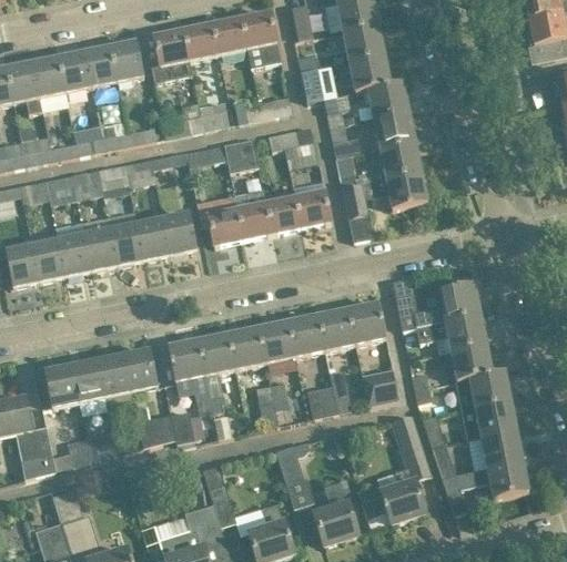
[(342,0),(336,1),(342,32),(377,24),(372,0),(342,0)]
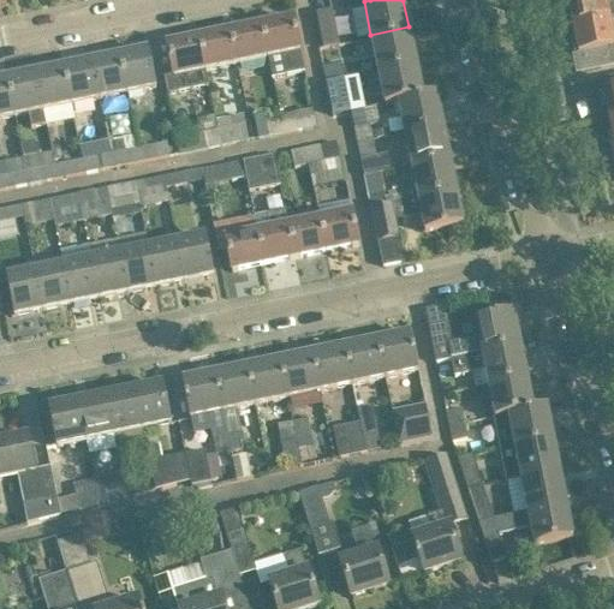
[(567,0),(572,21),(607,13),(603,0),(567,0)]
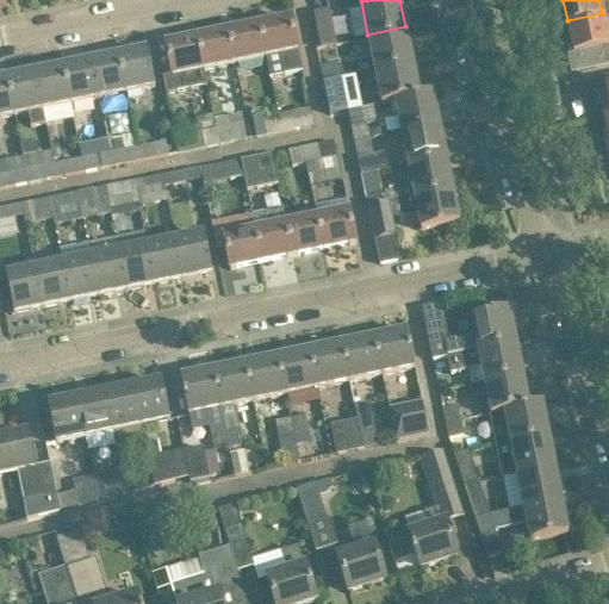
[(318,32),(319,43),(335,41),(333,30),(328,6),(314,8),(318,32)]
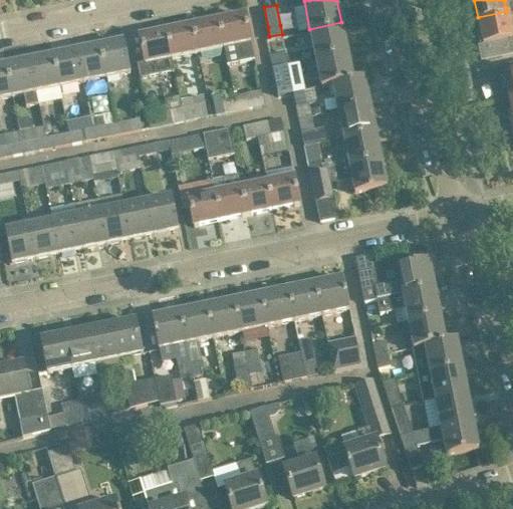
[(512,9),(507,11),(478,17),(483,41),(498,38),(501,54),(512,51),(512,9)]
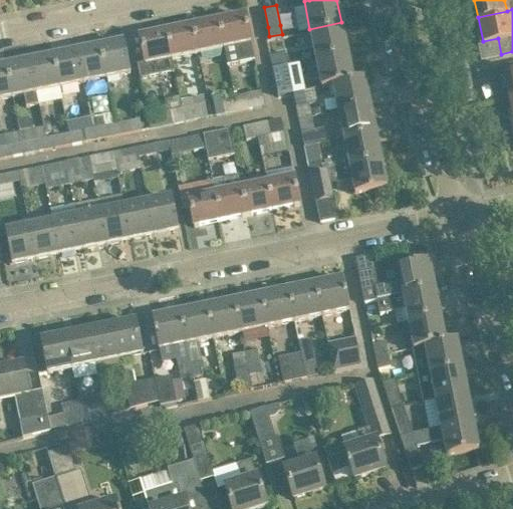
[(218,17),(223,44),(226,61),(253,55),(244,11),(218,17)]
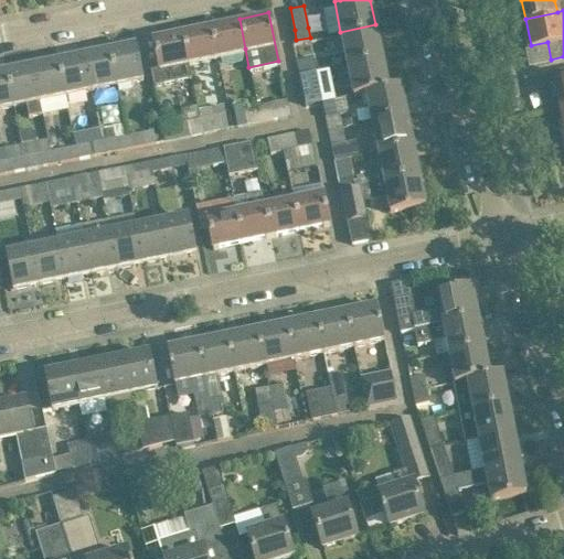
[(216,54),(245,49),(240,19),(211,24),(216,54)]
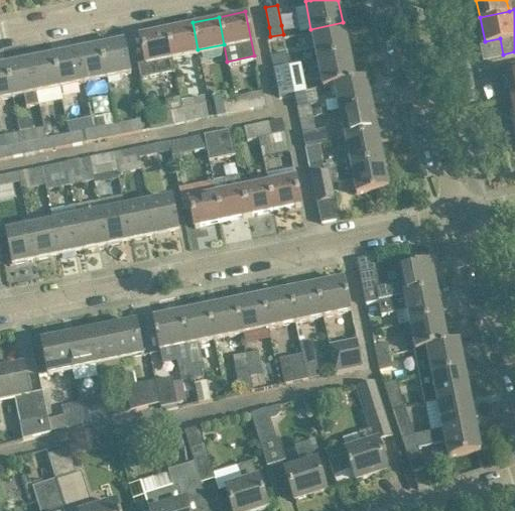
[(171,55),(198,49),(192,22),(166,27),(171,55)]
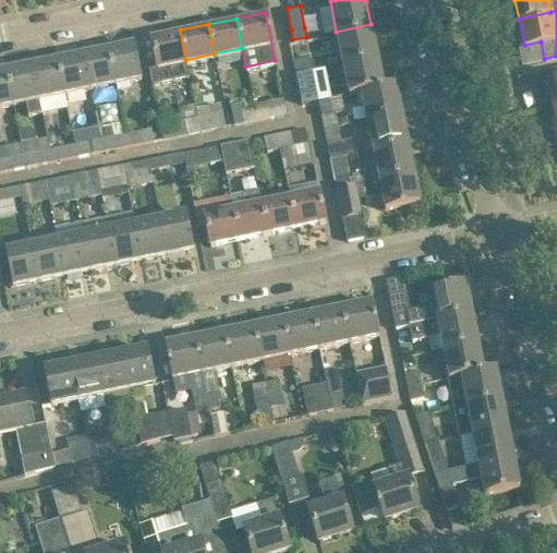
[(336,32),(342,61),(377,53),(371,24),(336,32)]
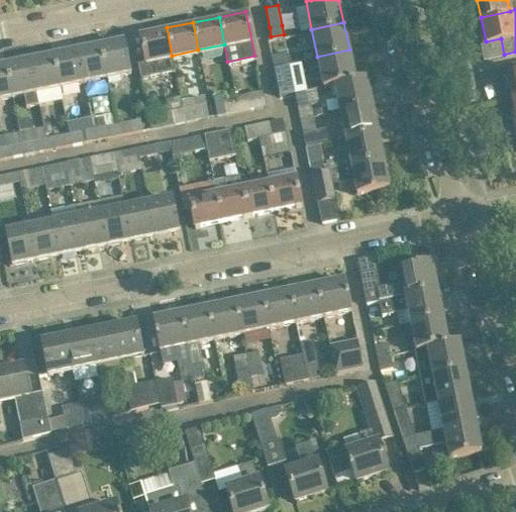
[(172,56),(167,27),(139,33),(145,60),(137,62),(140,76),(175,69),(172,56)]
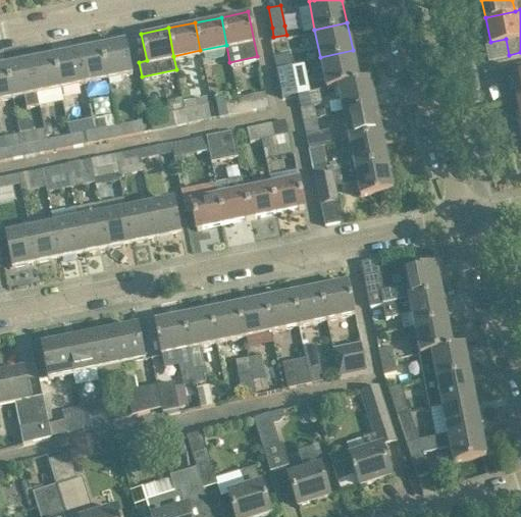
[(275,66),(290,63),(297,62),(297,59),(300,58),(295,33),(287,35),(273,37),(269,38),(275,66)]
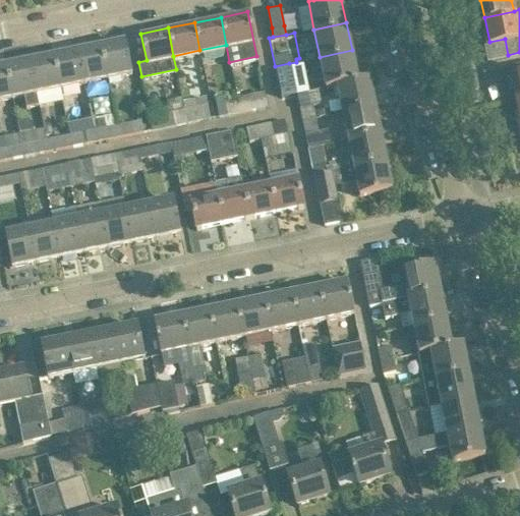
[(125,39),(101,44),(108,75),(132,70),(125,39)]
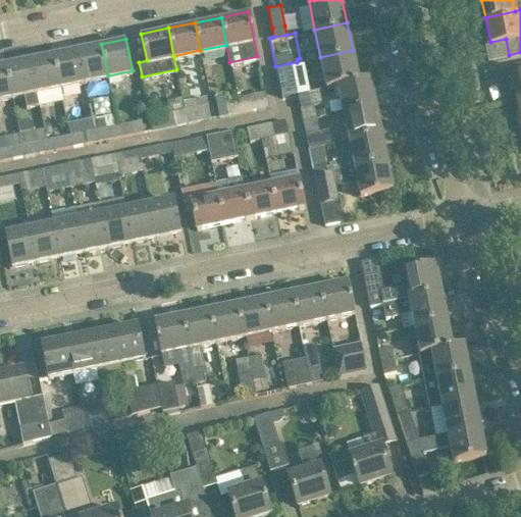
[(101,44),(77,49),(84,81),(108,75),(101,44)]
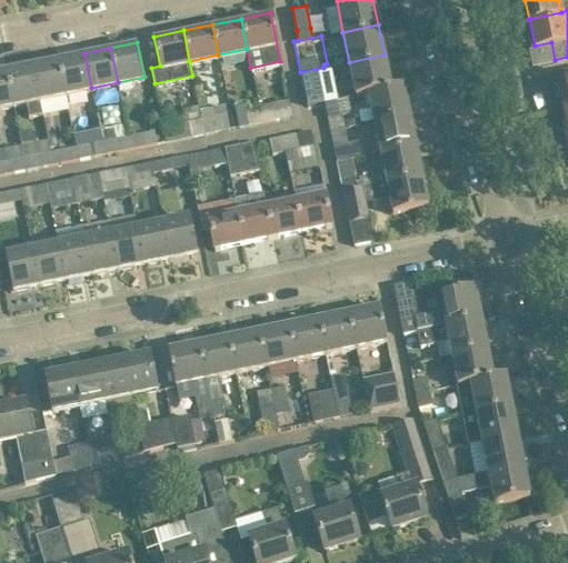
[(85,53),(58,58),(66,93),(91,88),(85,53)]
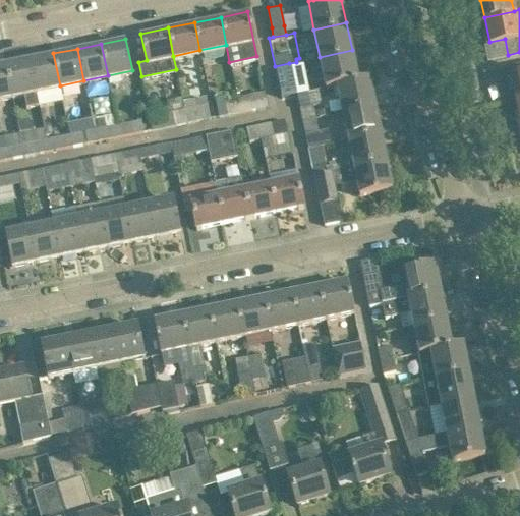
[(325,84),(337,82),(357,77),(352,50),(320,57),(325,84)]
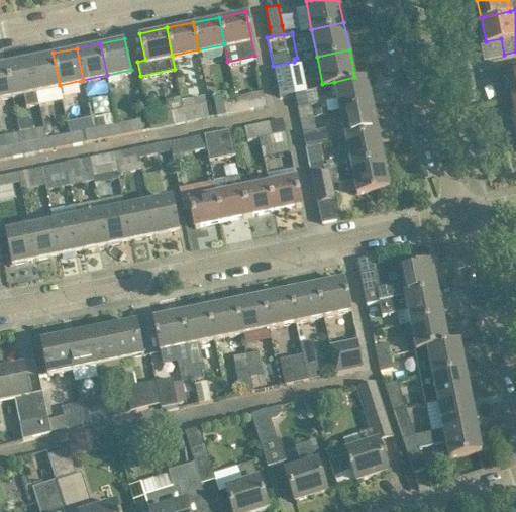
[(53,53),(29,58),(35,90),(60,85),(53,53)]
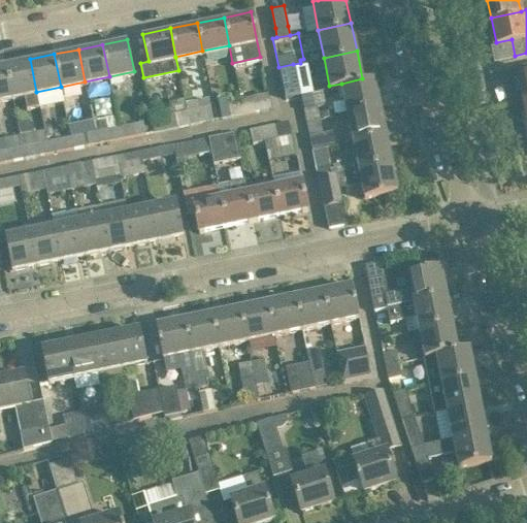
[(30,59),(6,64),(12,97),(24,94),(26,106),(39,103),(36,92),(30,59)]
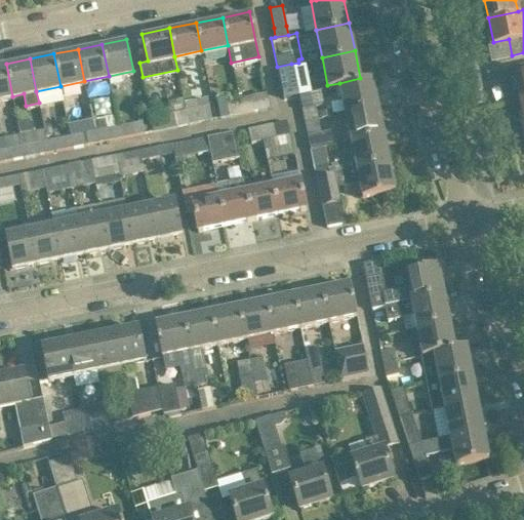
[(523,72),(514,74),(519,100),(523,97),(523,61),(523,62),(523,72)]
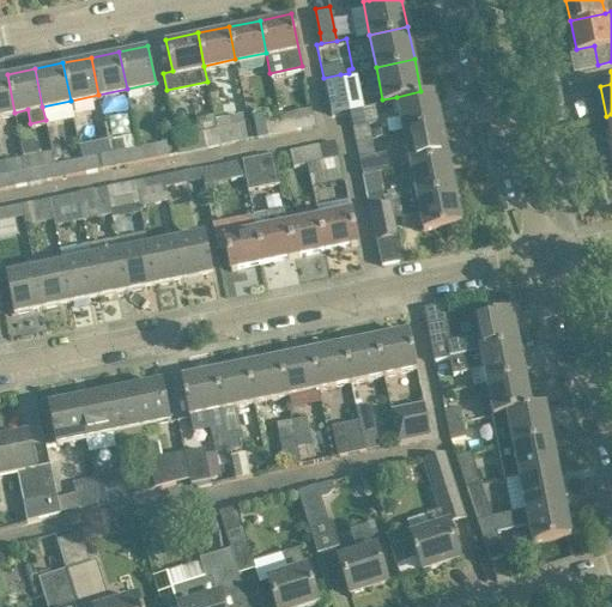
[(7,74),(0,76),(0,115),(14,113),(7,74)]
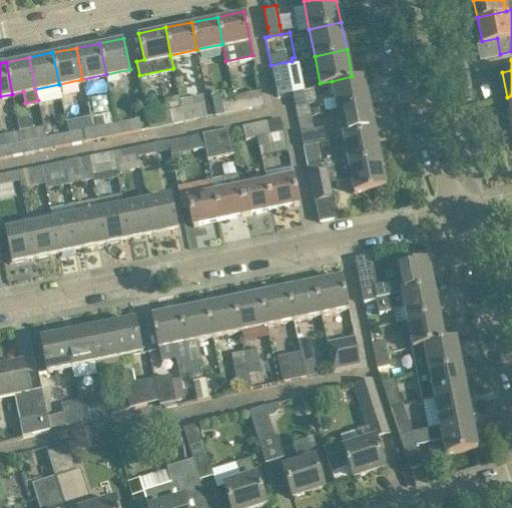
[(285,62),(271,65),(274,77),(277,93),(288,91),(285,75),(287,74),(285,62)]
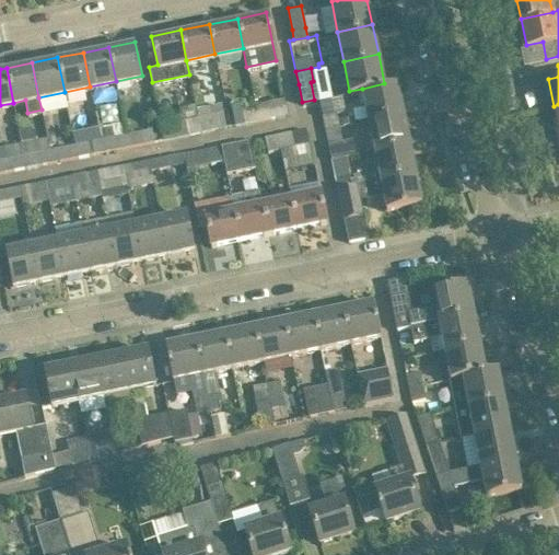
[(362,89),(368,118),(403,111),(397,81),(384,83),(362,89)]
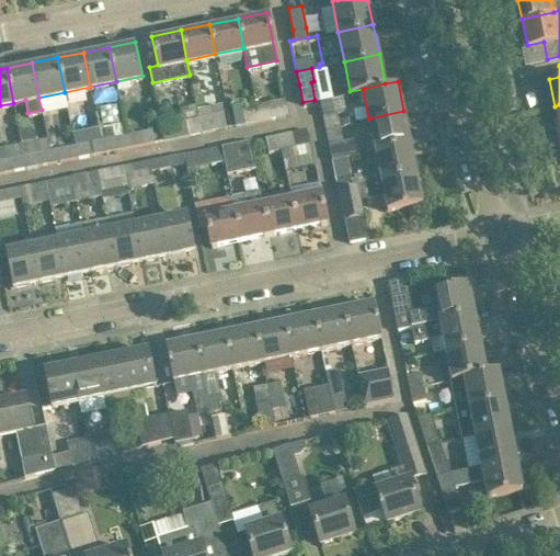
[(285,95),(254,102),(258,117),(287,111),(285,95)]
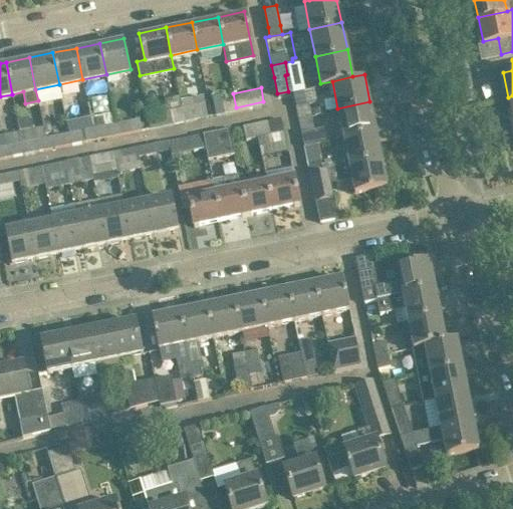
[(236,107),(233,93),(225,95),(224,90),(212,93),(215,111),(236,107)]
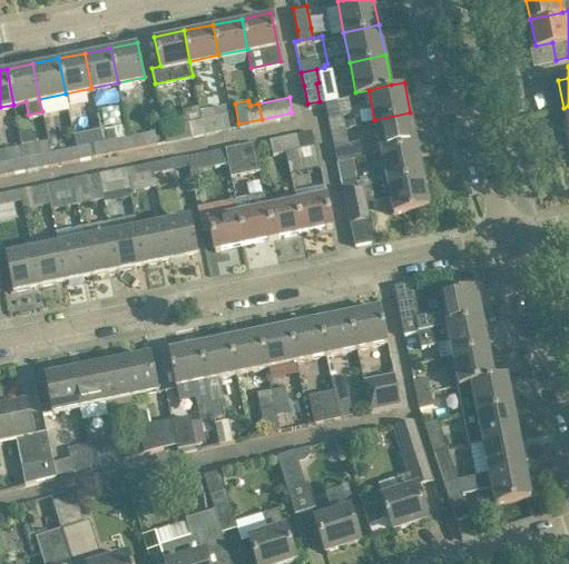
[(199,108),(202,116),(204,131),(229,126),(225,102),(199,108)]
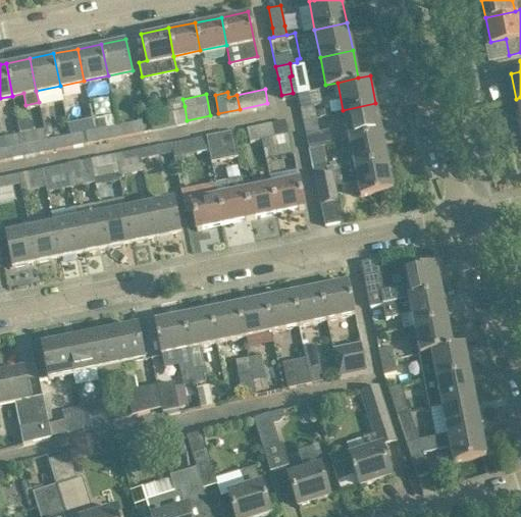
[(300,105),(303,118),(315,115),(314,109),(313,102),(300,105)]
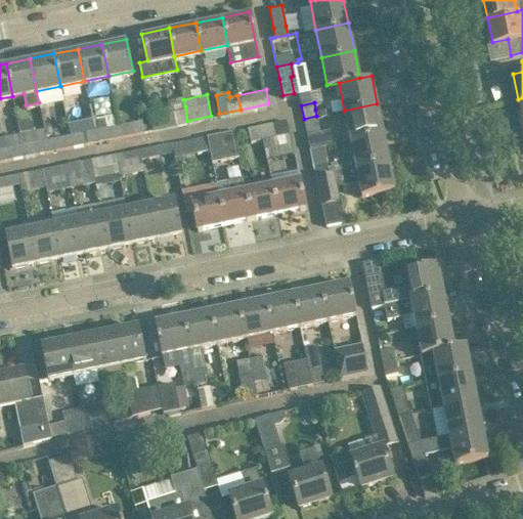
[(344,111),(350,138),(383,131),(377,103),(344,111)]
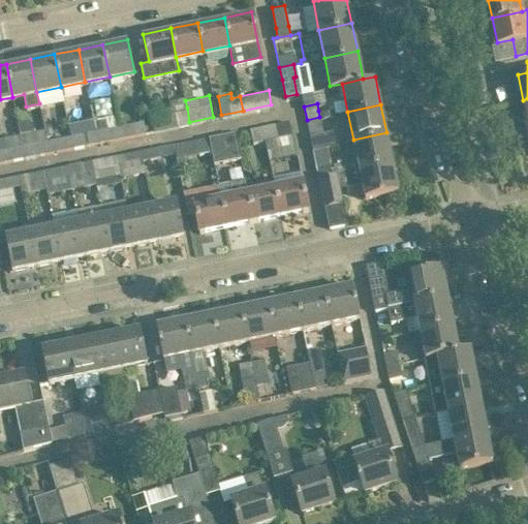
[(151,112),(152,117),(154,129),(189,122),(187,108),(175,110),(175,111),(173,112),(171,105),(161,106),(162,110),(151,112)]
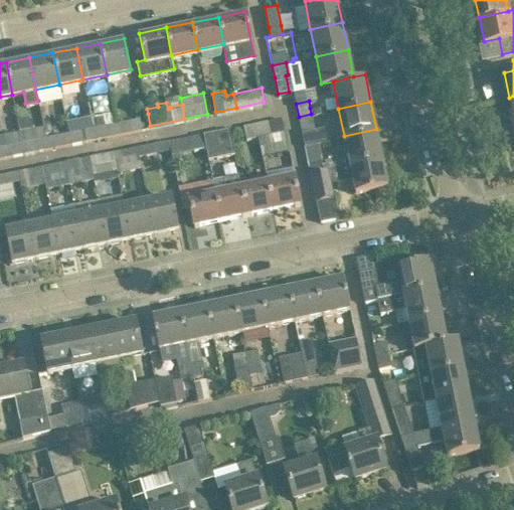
[(310,108),(311,114),(323,112),(322,106),(310,108)]
